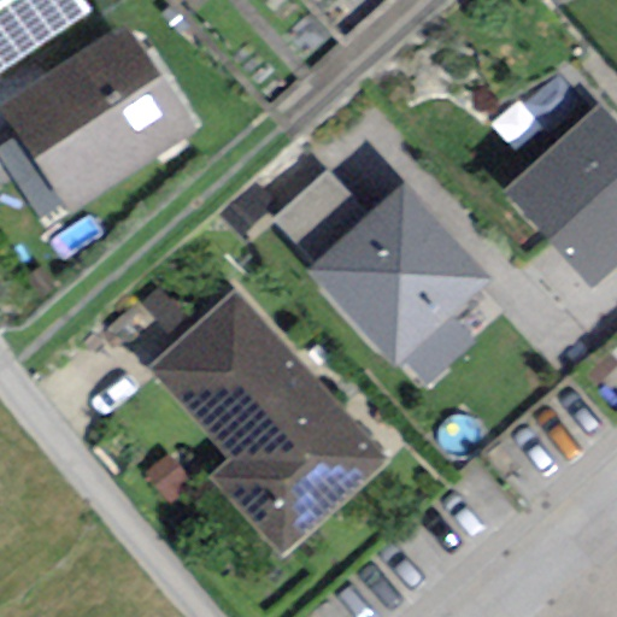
[(0,0),(0,33),(53,0),(0,0)]
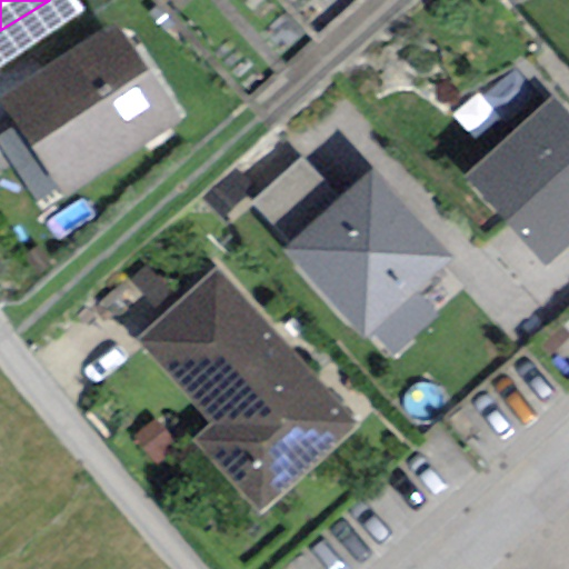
[(6,110),(58,190),(171,117),(119,37),(6,110)]
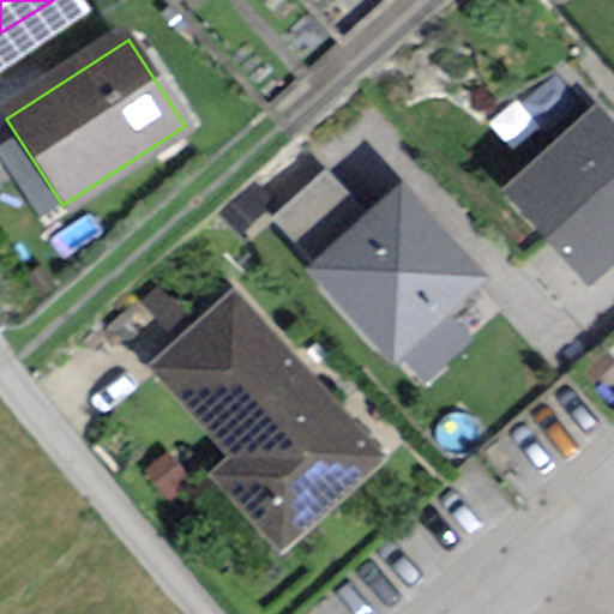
[(613,272),(613,116),(597,98),(499,191),(595,292),(613,272)]
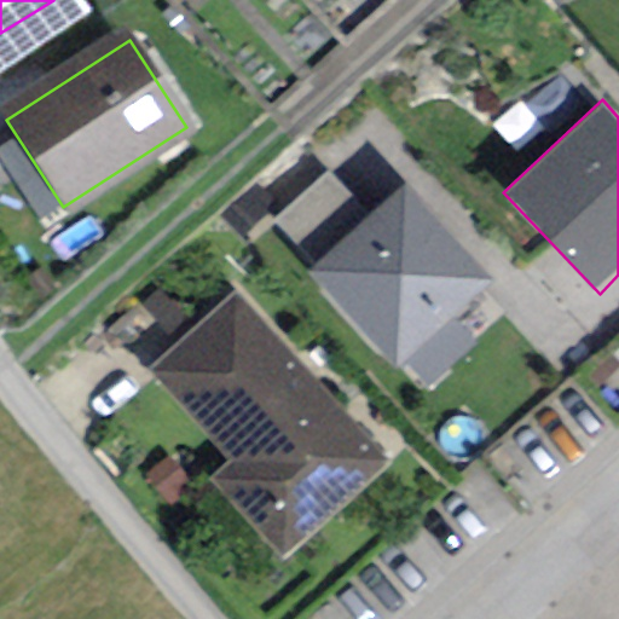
[(492,276),(405,177),(364,212),(331,174),(278,220),(398,358),(492,276)]
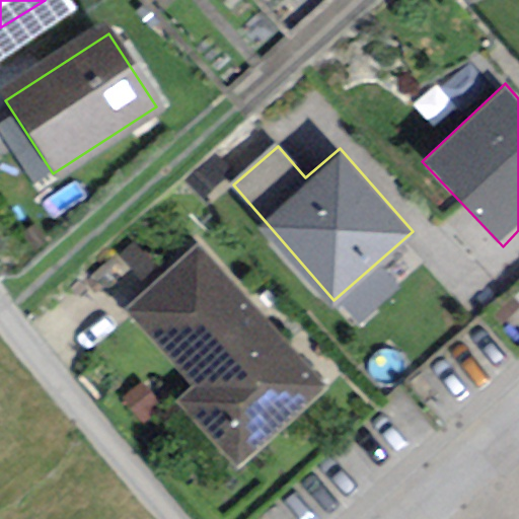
[(197,258),(132,316),(203,395),(186,411),(237,468),(320,395),(197,258)]
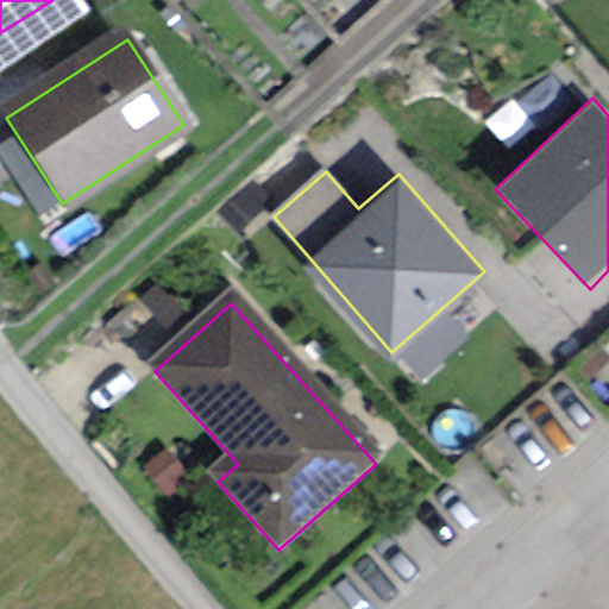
All buildings are outlined.
